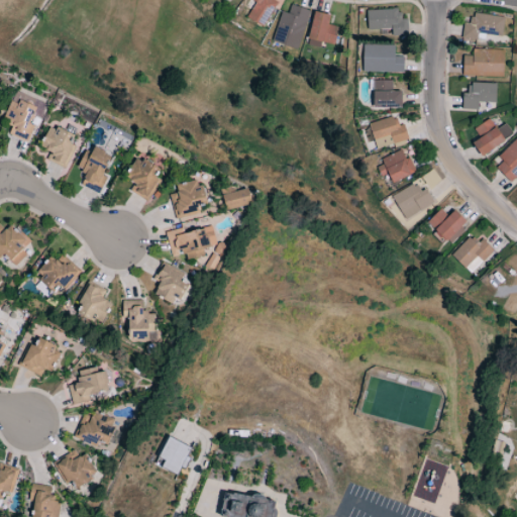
[(248,0),(254,3),(246,18),(264,27),(277,2),(273,0),(248,0)]
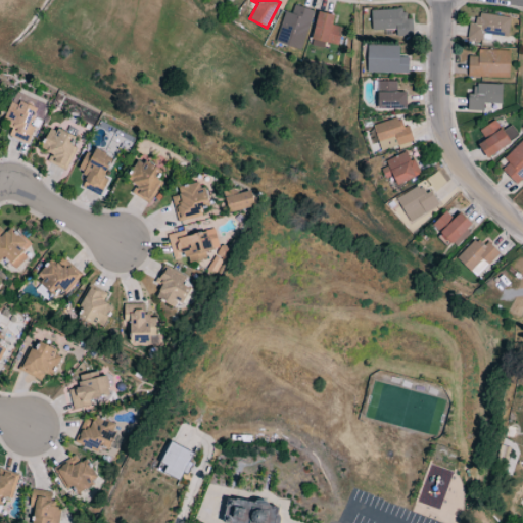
[(274,41),(299,50),(314,12),(293,4),(290,13),(285,11),(274,41)]
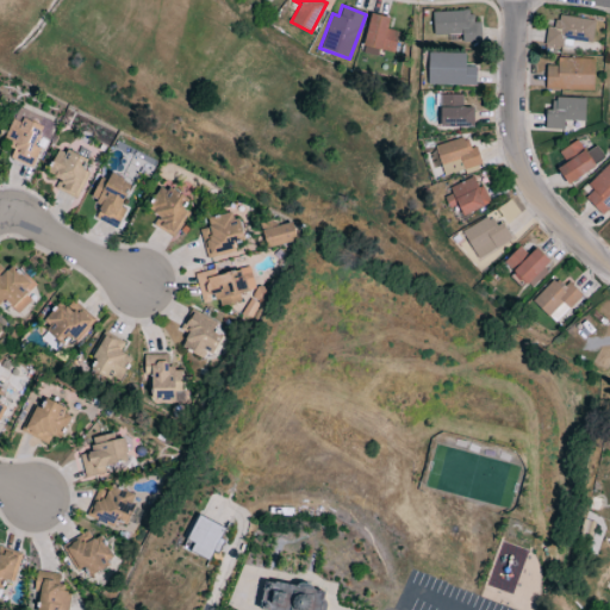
[(433,12),(434,42),(478,41),(478,22),(470,22),(470,11),(433,12)]
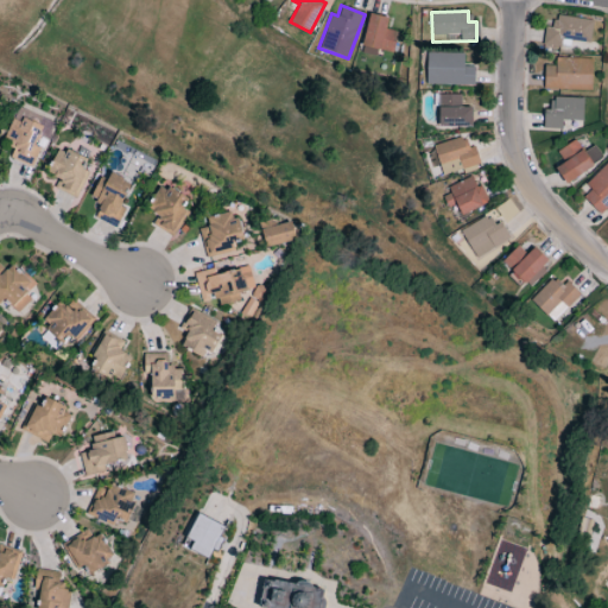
[(362,48),(393,52),(396,31),(386,30),(387,17),(367,14),(362,48)]
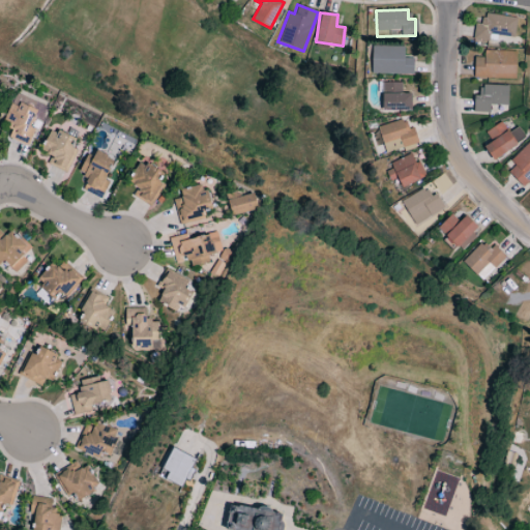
[(516,18),(483,15),(481,24),(475,24),(473,40),(489,41),(490,35),(513,37),(516,18)]
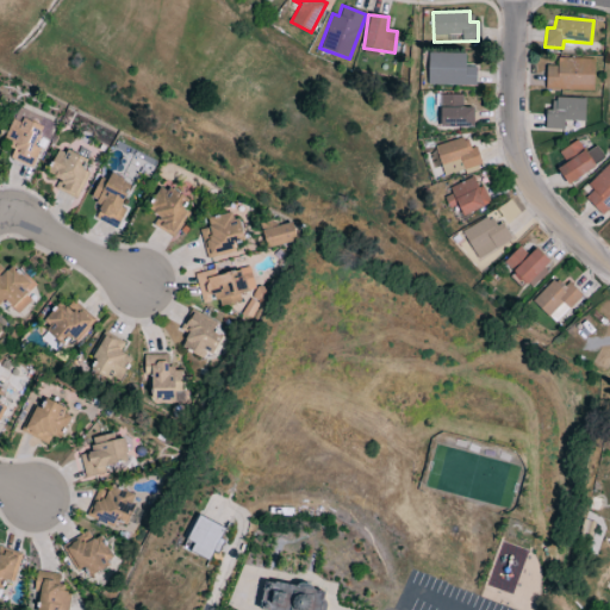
[(465,54),(428,53),(427,85),(475,86),(475,67),(465,67),(465,54)]
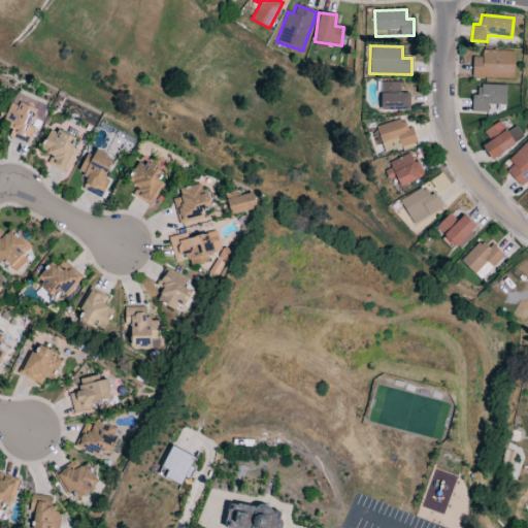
[(471,57),(471,77),(514,78),(514,51),(482,51),(482,58),(471,57)]
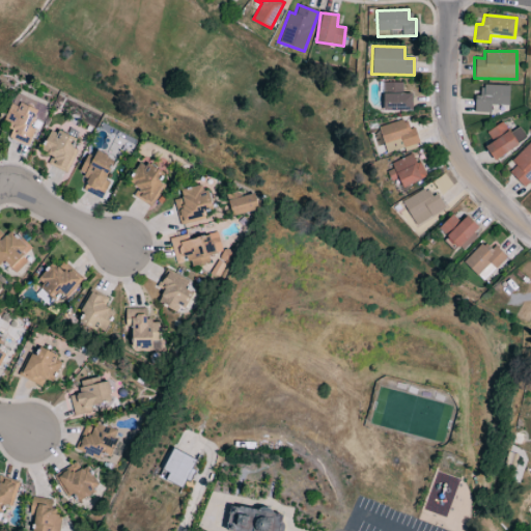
[(383,111),(412,111),(412,93),(403,93),(402,83),(382,83),(383,111)]
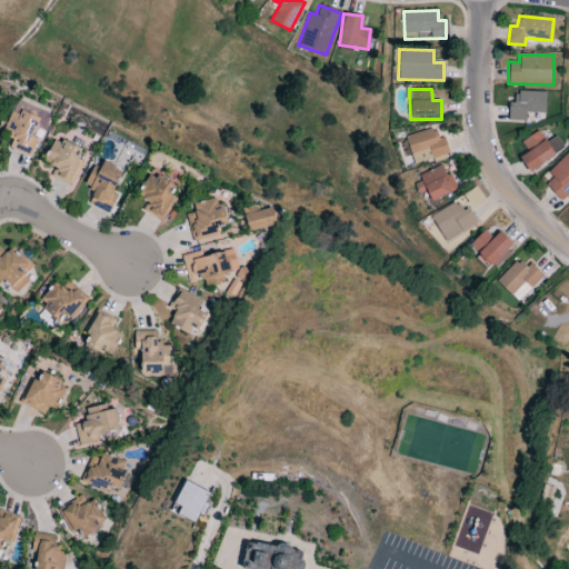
[(526,121),(526,113),(545,113),(546,92),(516,91),(516,99),(508,99),(507,121),(526,121)]
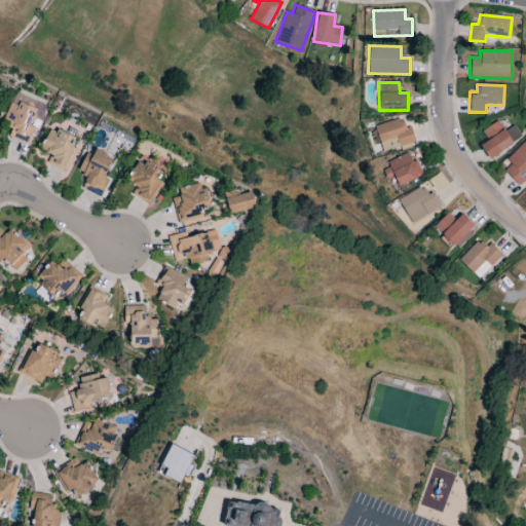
[(7,136),(27,144),(33,127),(30,126),(38,102),(14,92),(5,118),(12,121),(7,136)]
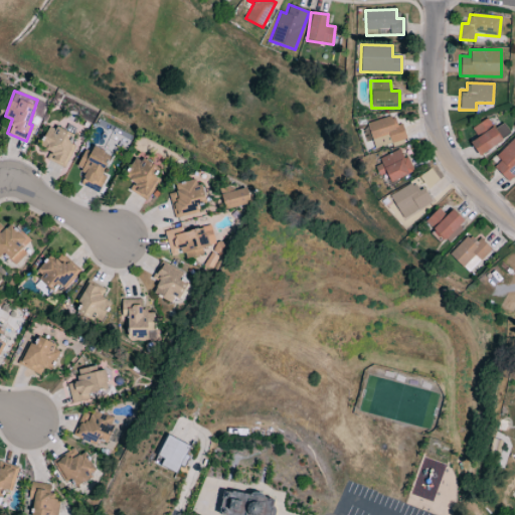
[(401,124),(395,126),(392,116),(366,124),(374,150),(406,140),(401,124)]
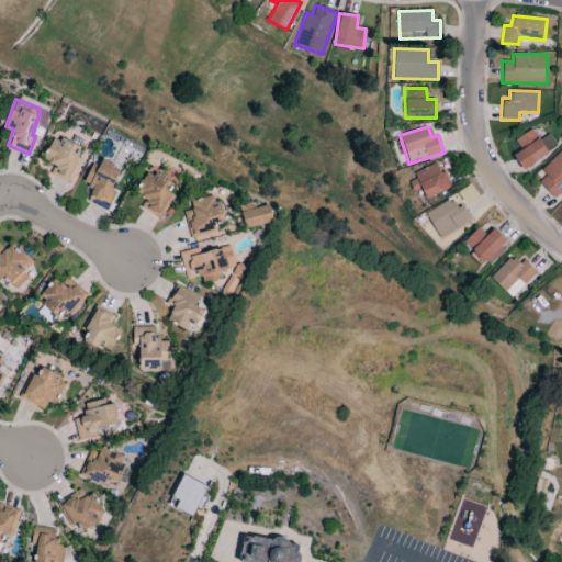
[(513,155),(520,169),(557,149),(549,135),(538,141),(532,130),(514,139),(520,150),(513,155)]
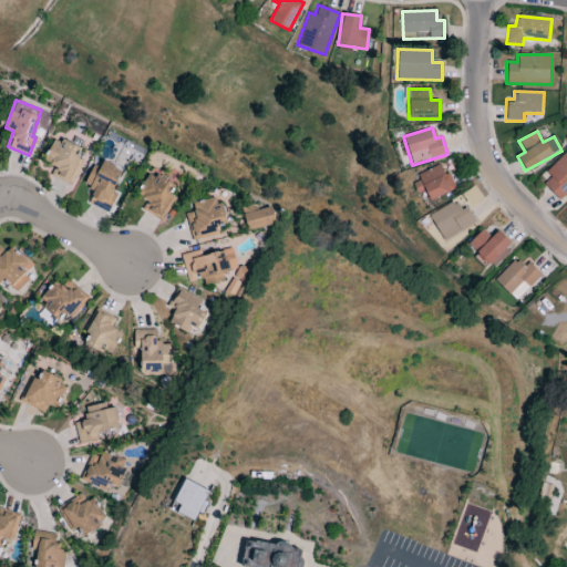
[(50,176),(70,185),(80,160),(75,158),(80,148),(53,137),(43,161),(54,166),(50,176)]
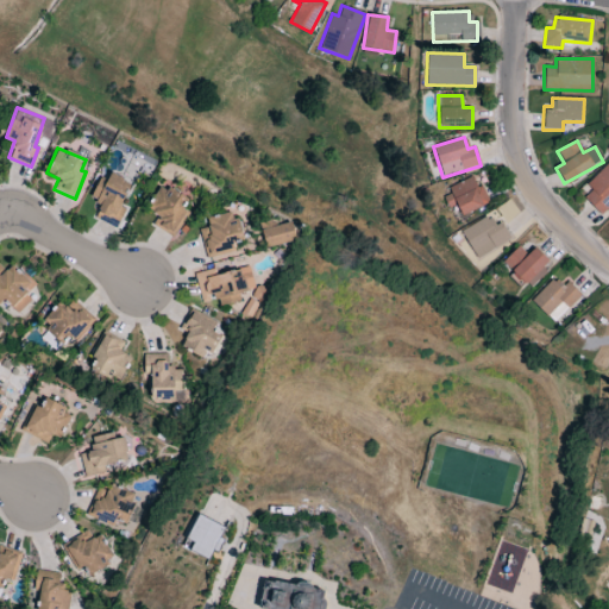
[(608,161),(586,186),(591,190),(584,199),(601,215),(608,207),(608,161)]
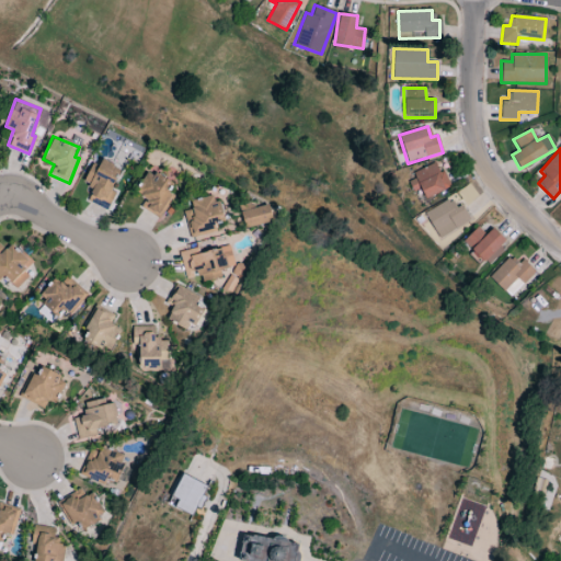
[(92,163),(82,182),(93,187),(88,201),(106,209),(115,193),(110,190),(119,169),(102,160),(99,167),(92,163)]
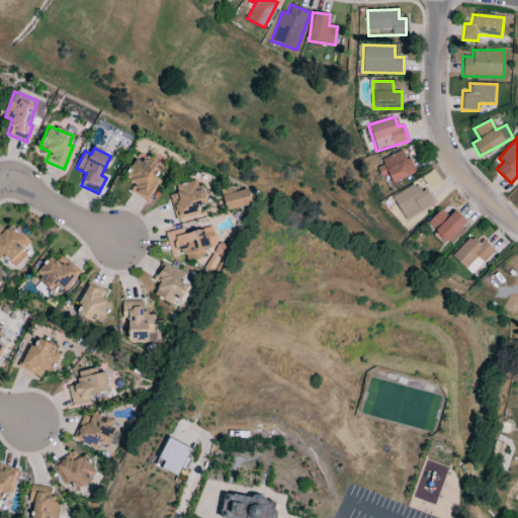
[(380,177),(389,174),(392,183),(416,174),(410,157),(405,159),(403,153),(375,163),(380,177)]
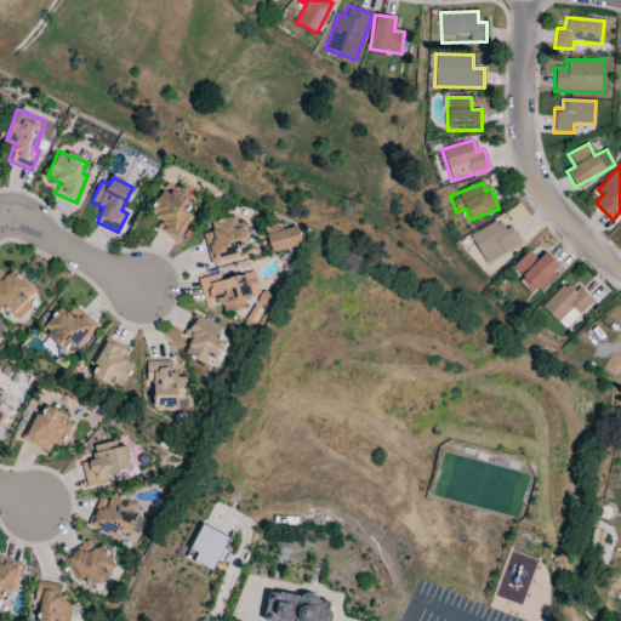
[(149,214),(161,220),(155,231),(175,241),(189,215),(182,211),(187,201),(164,188),(149,214)]
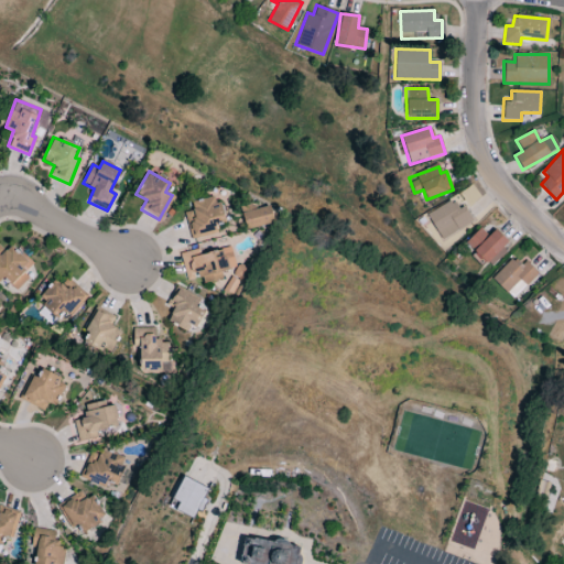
[(183,213),(192,240),(218,232),(216,227),(226,224),(216,195),(191,203),(193,210),(183,213)]
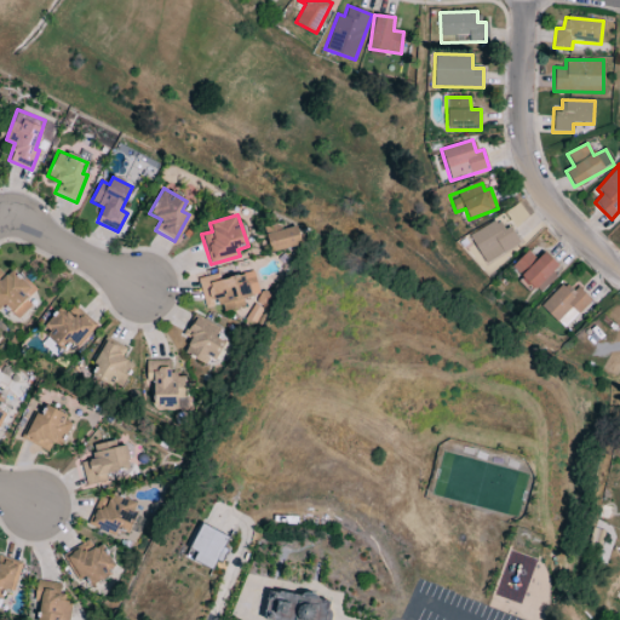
[(469,236),(486,264),(520,244),(509,227),(503,230),(497,219),(469,236)]
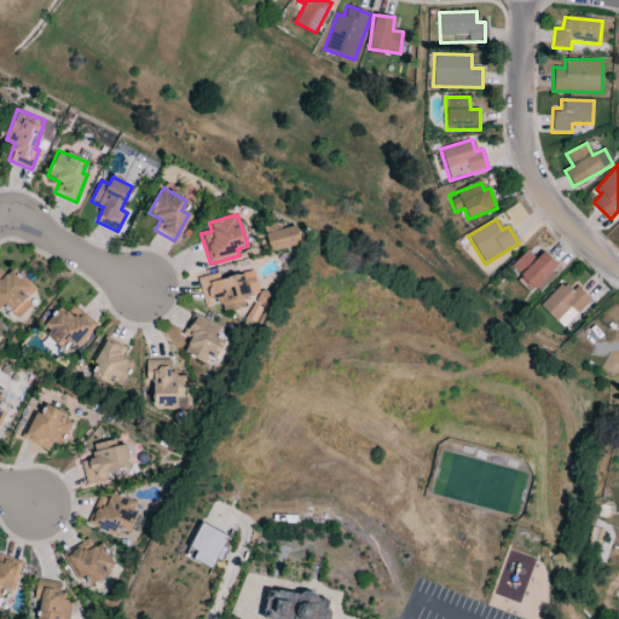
[(300,244),(296,226),(265,235),(270,253),(300,244)]
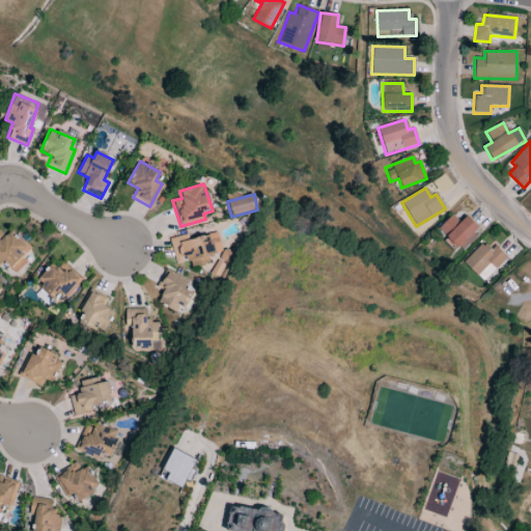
[(466,216),(459,222),(452,215),(438,228),(459,251),(480,231),(466,216)]
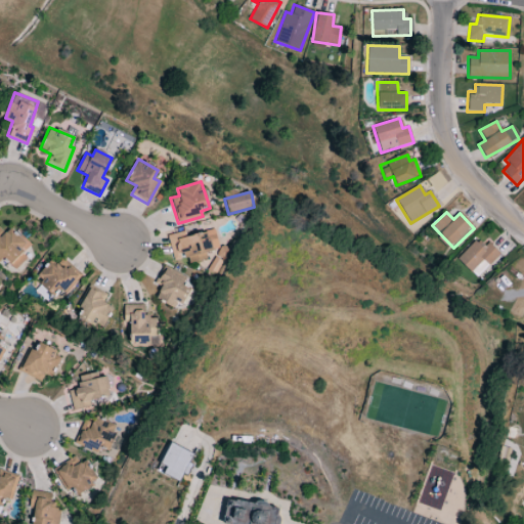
[(16,269),(26,258),(23,255),(30,245),(9,228),(5,233),(0,228),(0,261),(3,258),(16,269)]
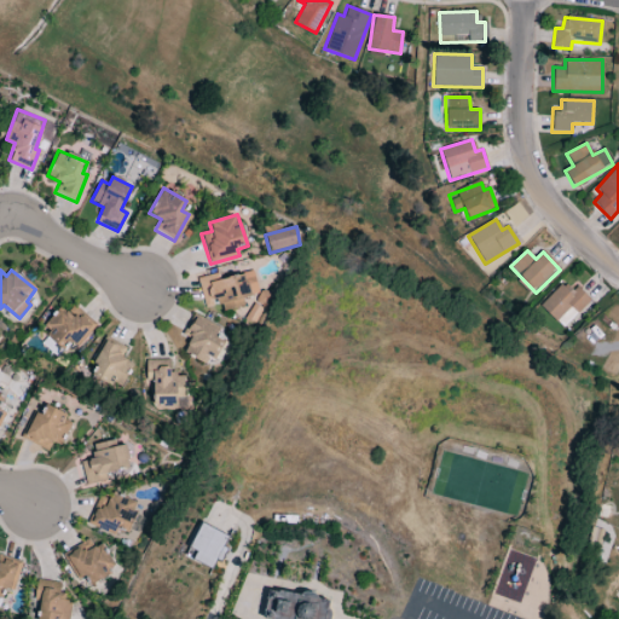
[(197,278),(204,308),(221,304),(223,312),(246,306),(243,298),(259,294),(253,271),(219,279),(218,273),(197,278)]
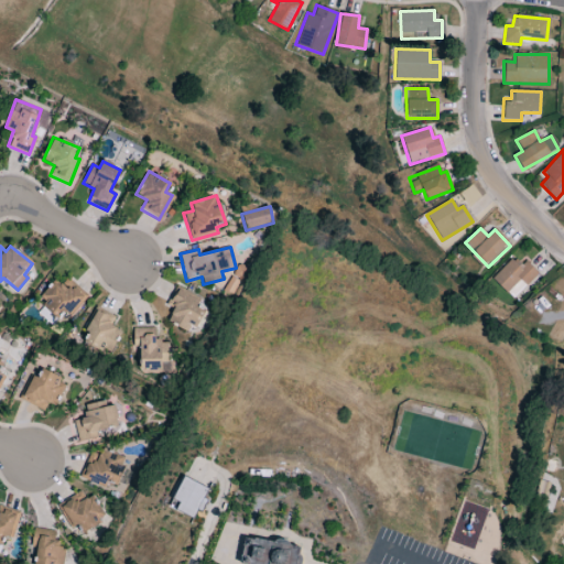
[(511,300),(538,274),(525,260),(519,266),(512,259),(491,278),(511,300)]
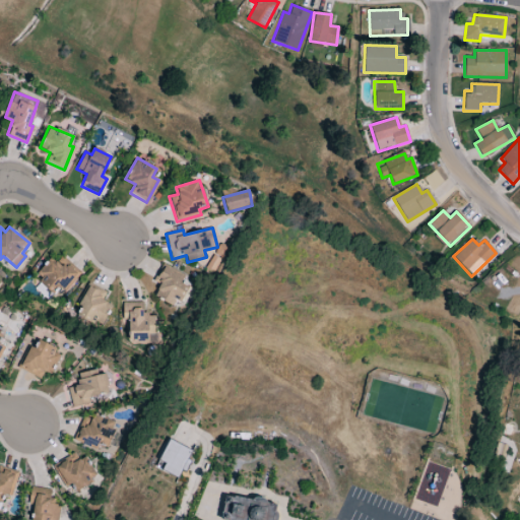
[(35,275),(52,290),(57,284),(64,290),(80,273),(61,256),(56,262),(51,258),(35,275)]
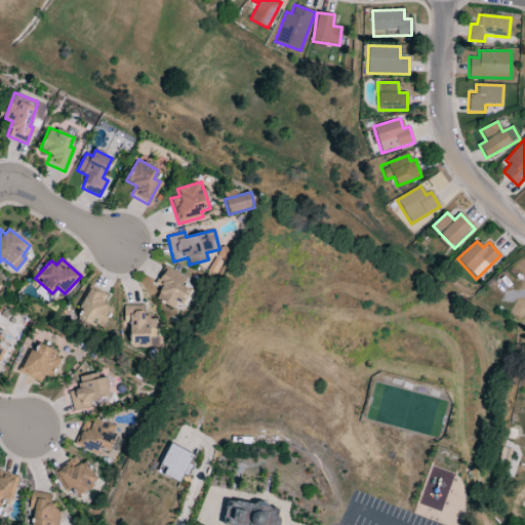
[(191,284),(162,271),(157,283),(162,285),(156,299),(178,311),(191,284)]
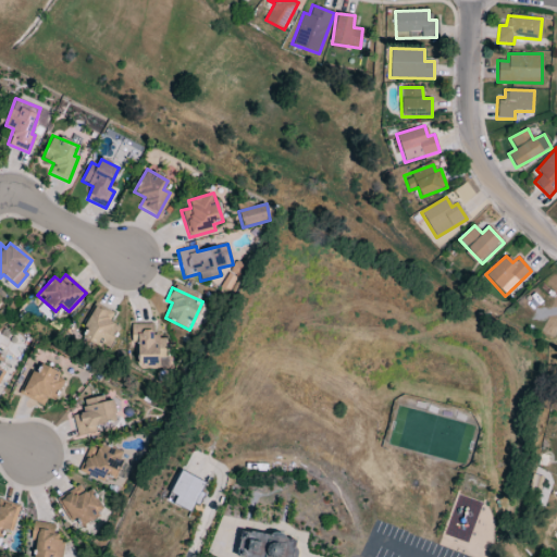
[(82,336),(109,349),(119,327),(108,322),(112,313),(95,306),(82,336)]
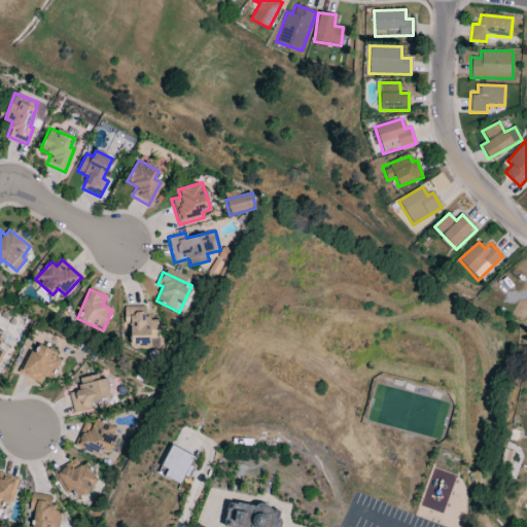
[(123,307),(124,324),(130,324),(130,337),(135,337),(136,346),(150,346),(150,337),(156,337),(156,318),(144,319),(144,306),(123,307)]
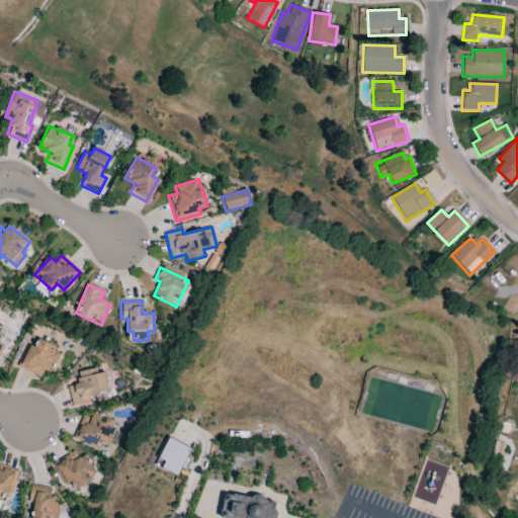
[(44,370),(51,373),(61,351),(38,340),(34,347),(29,345),(18,367),(39,377),(44,370)]
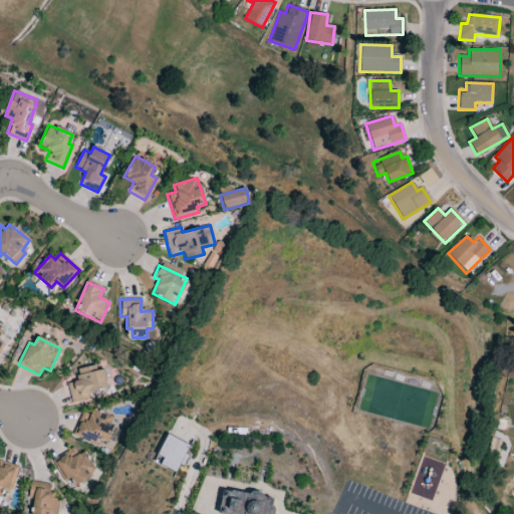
[(67,383),(70,403),(92,400),(91,392),(107,390),(104,369),(93,371),(92,366),(76,369),(78,381),(67,383)]
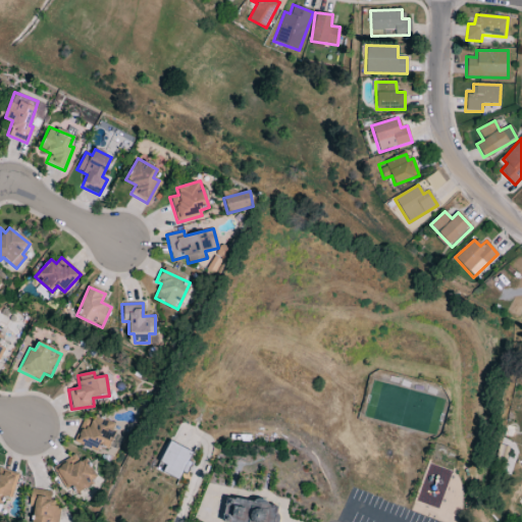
[(74,444),(97,451),(99,447),(108,450),(111,440),(117,442),(121,432),(112,429),(115,423),(94,416),(93,421),(83,418),(74,444)]
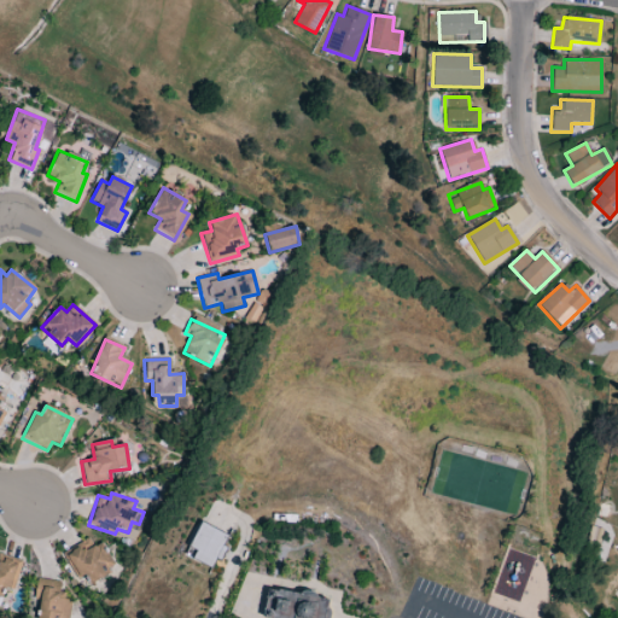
[(203,524),(191,548),(198,552),(194,560),(214,570),(217,560),(222,563),(229,549),(225,546),(229,537),(203,524)]
